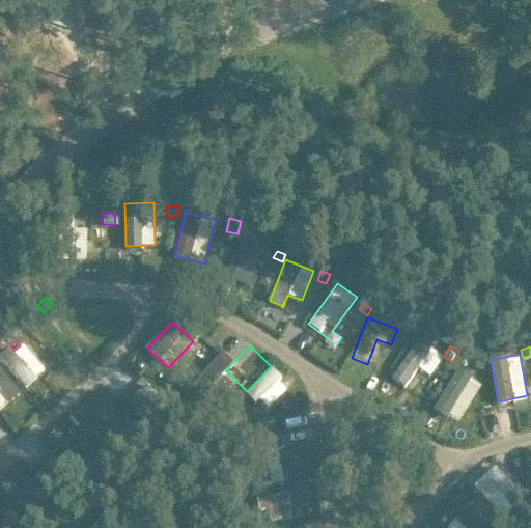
[(476,355),(474,366),(484,368),(486,357),(476,355)]
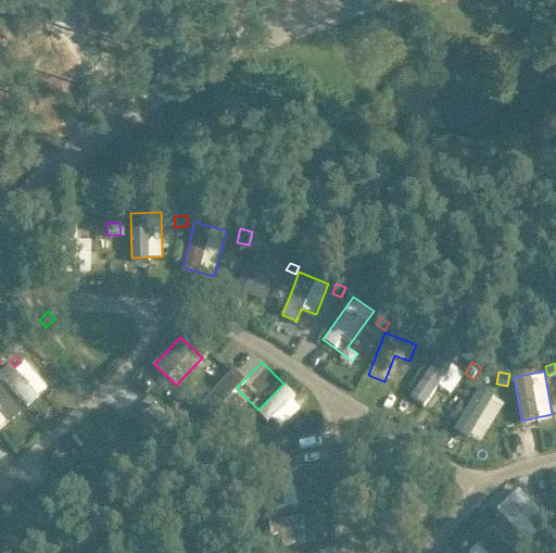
[(0,384),(0,428),(22,411),(0,384)]
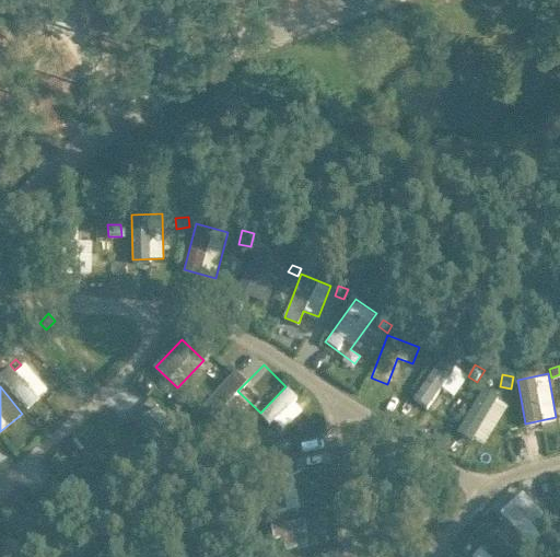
[(191,387),(185,394),(197,406),(203,398),(191,387)]
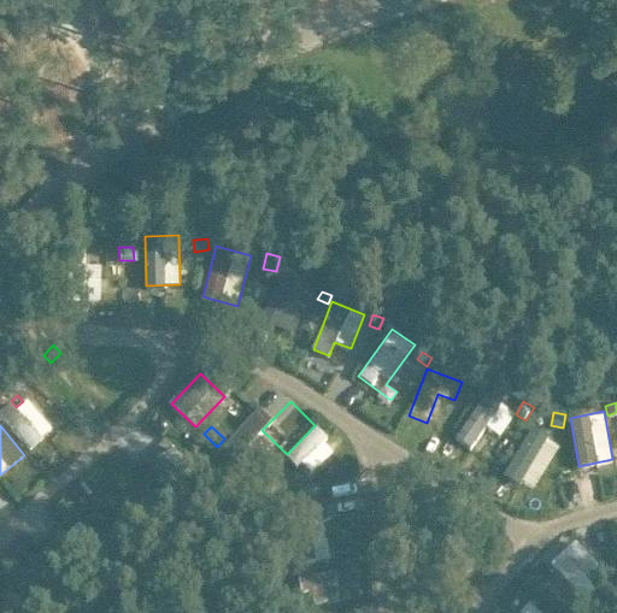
[(311,473),(336,448),(315,428),(289,453),(311,473)]
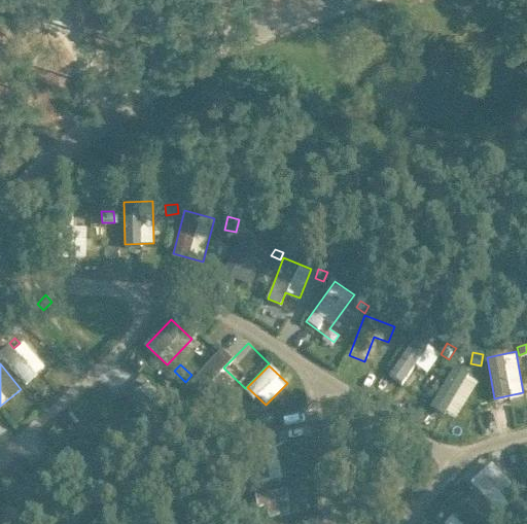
[(431,402),(455,417),(479,381),(456,365),(431,402)]
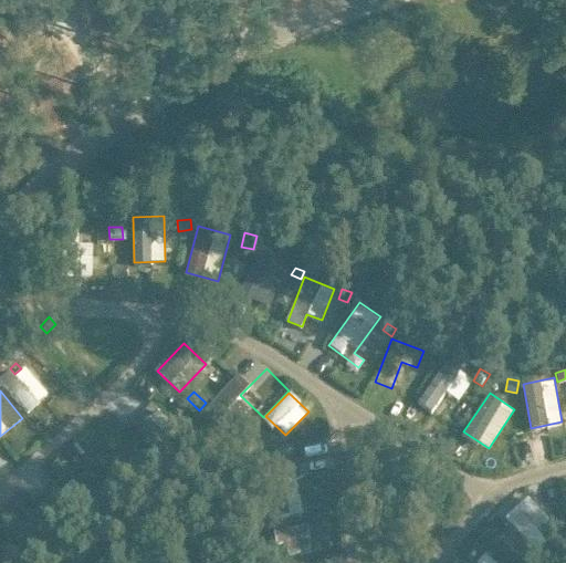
[(197,419),(188,430),(199,440),(209,429),(197,419)]
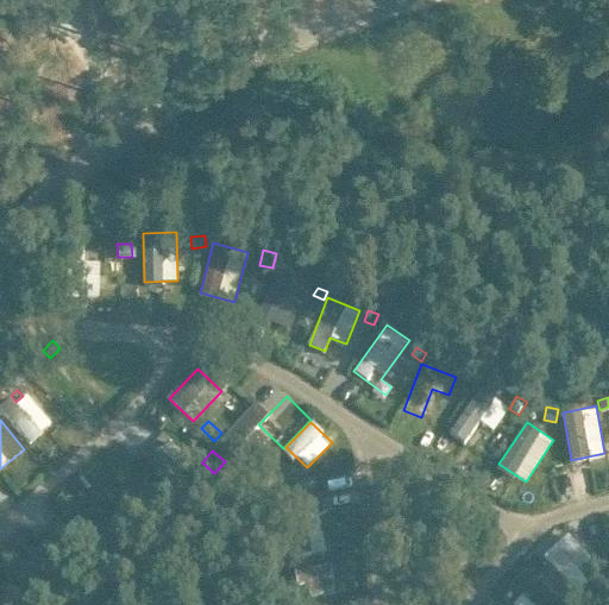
[(341,455),(327,457),(328,467),(343,466),(341,455)]
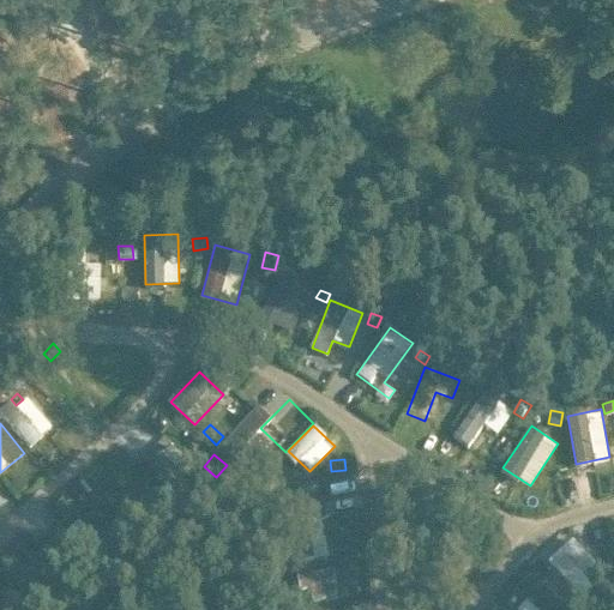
[(245,463),(235,473),(242,481),(252,470),(245,463)]
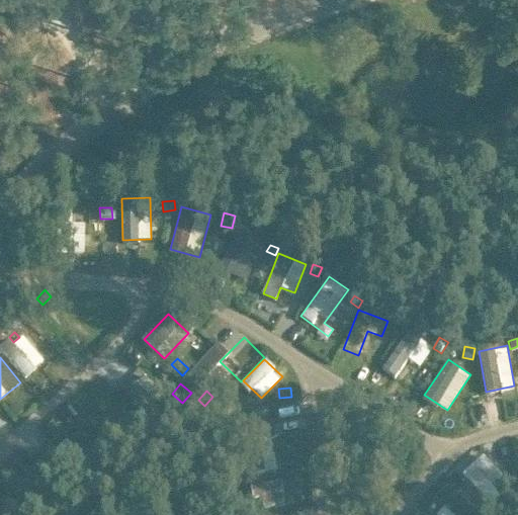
[(15,401),(8,407),(16,416),(23,409),(15,401)]
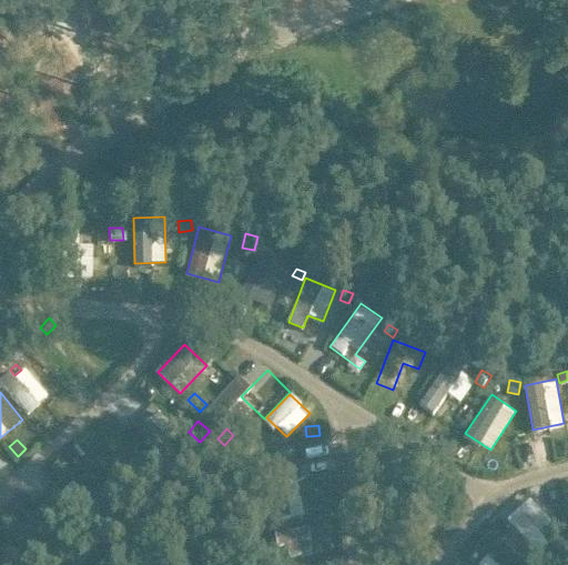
[(73,446),(66,453),(73,462),(81,455),(73,446)]
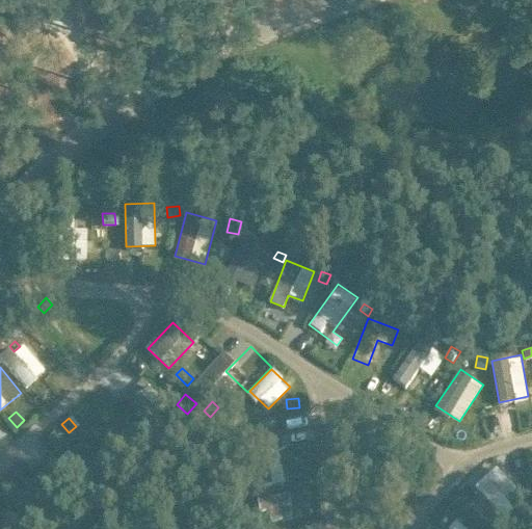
[(114,451),(107,457),(115,466),(123,459),(114,451)]
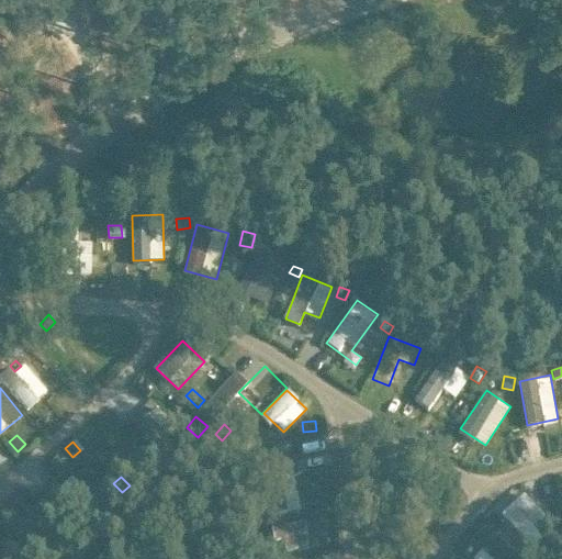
[(526,491),(502,512),(532,547),(557,525),(526,491)]
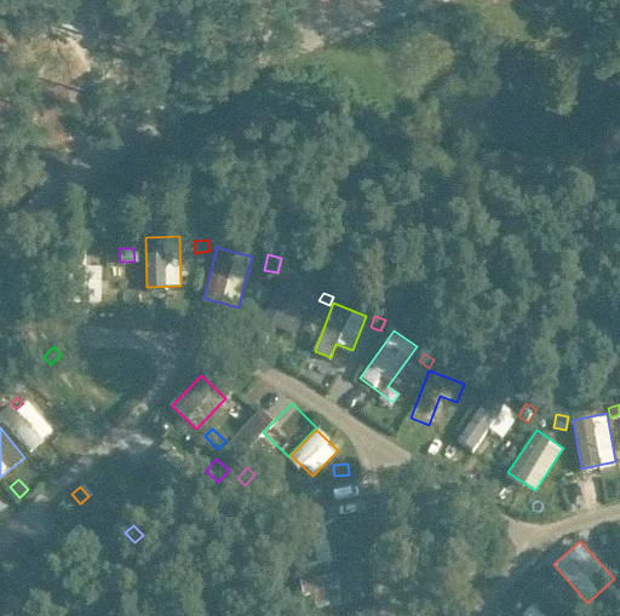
[(368,545),(352,546),(352,559),(369,559),(368,545)]
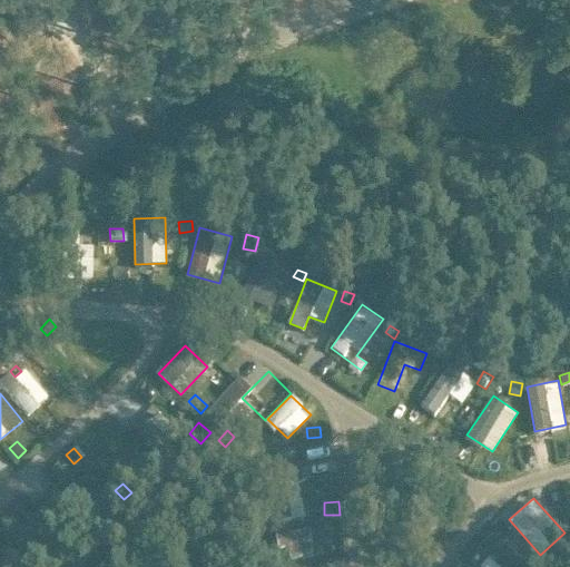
[(287,559),(315,554),(310,527),(282,533),(287,559)]
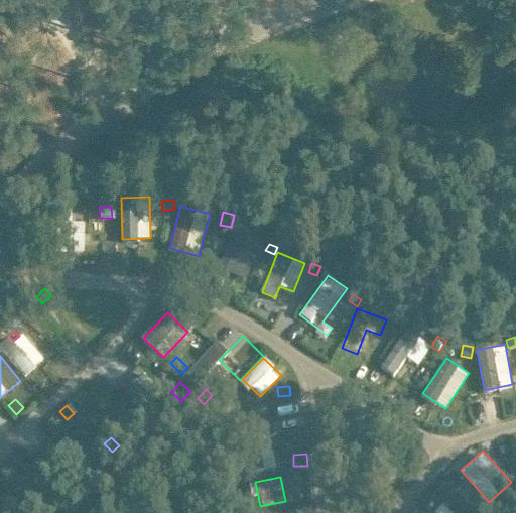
[(448,482),(427,505),(434,512),(474,512),(478,510),(448,482)]
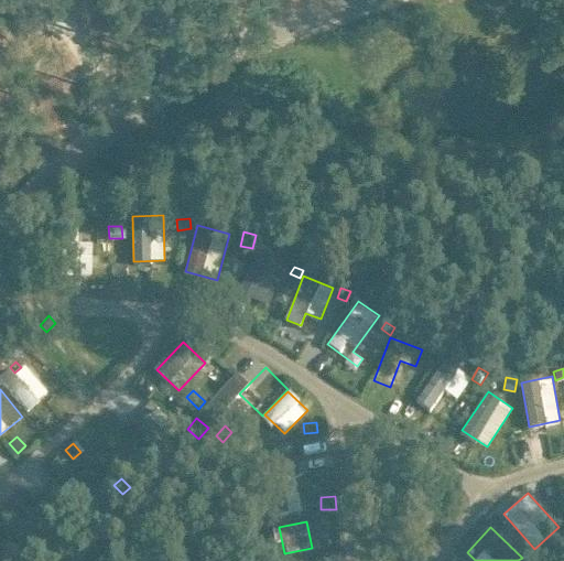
[(0,540),(0,560),(13,560),(22,546),(2,536),(0,540)]
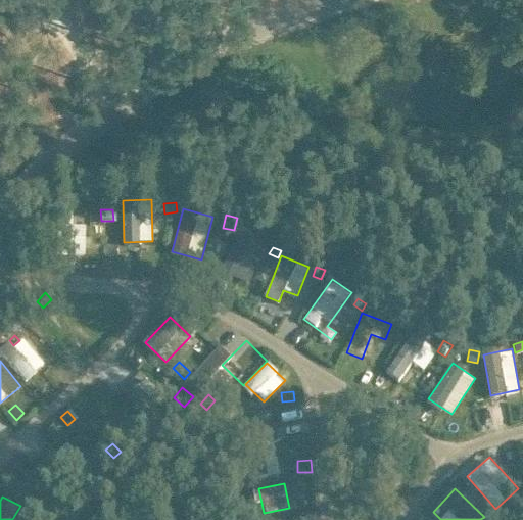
[(502,510),(491,517),(493,519),(504,519),(508,518),(502,510)]
